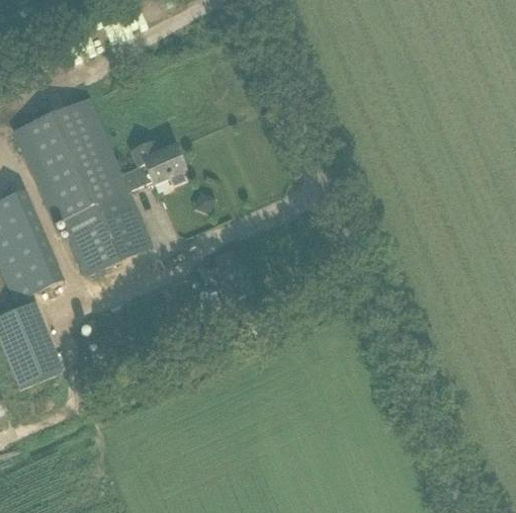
[(14,131),(54,223),(62,220),(86,275),(154,246),(131,190),(153,180),(155,184),(186,171),(176,147),(160,154),(154,142),(133,151),(139,167),(123,173),(91,98),(14,131)]
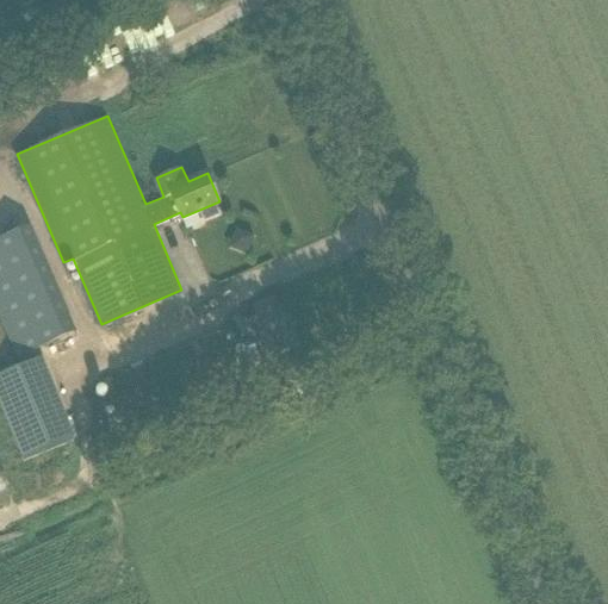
[(0,236),(0,311),(19,354),(78,329),(31,223),(0,236)]
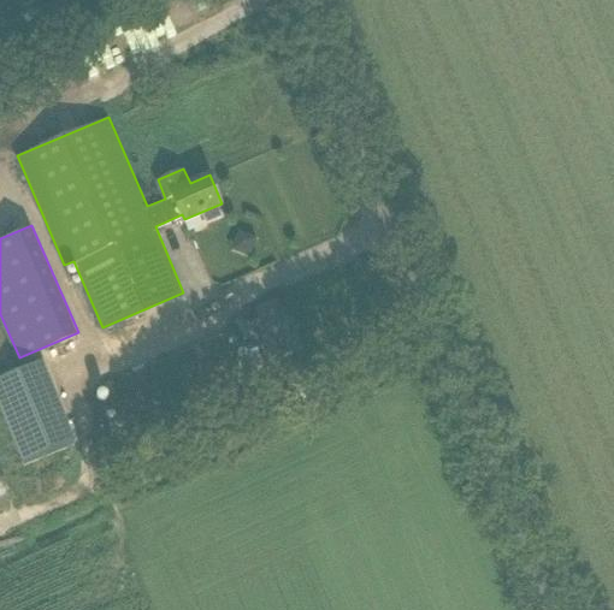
[(42,360),(0,377),(0,398),(25,461),(75,440),(42,360)]
